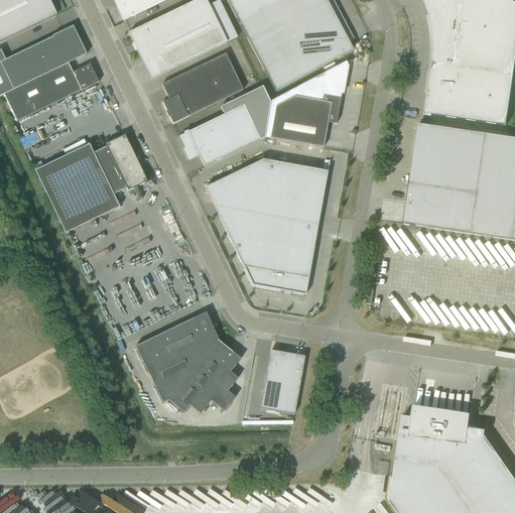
[(0,0),(0,40),(57,13),(51,0),(0,0)]
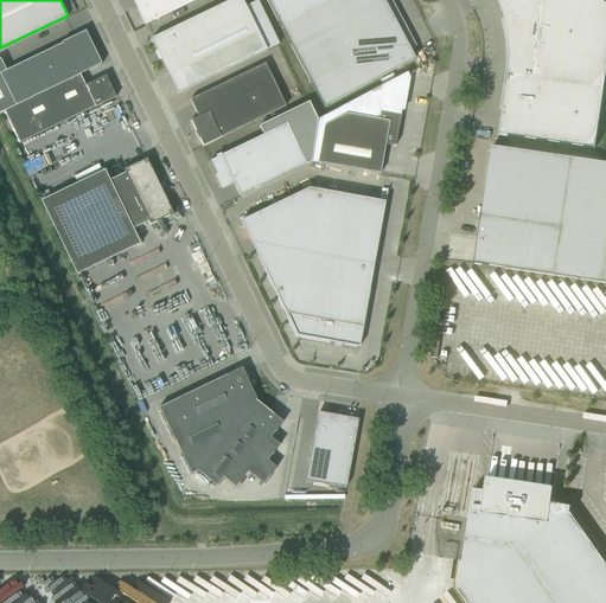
[(141,0),(142,4),(139,6),(146,21),(146,23),(146,24),(193,0),(141,0)]
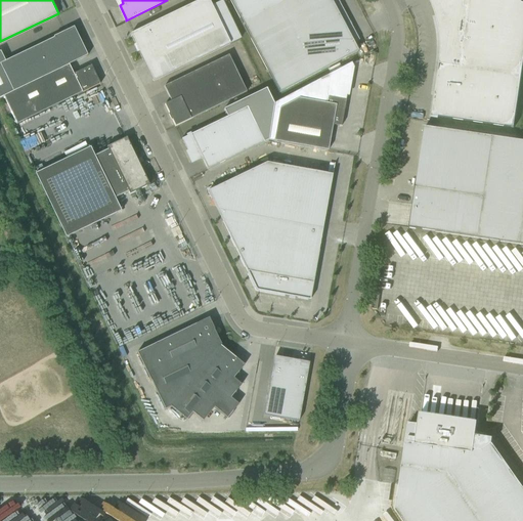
[(145,56),(150,53),(161,75),(230,42),(210,0),(195,0),(131,32),(132,33),(134,32),(145,56)]
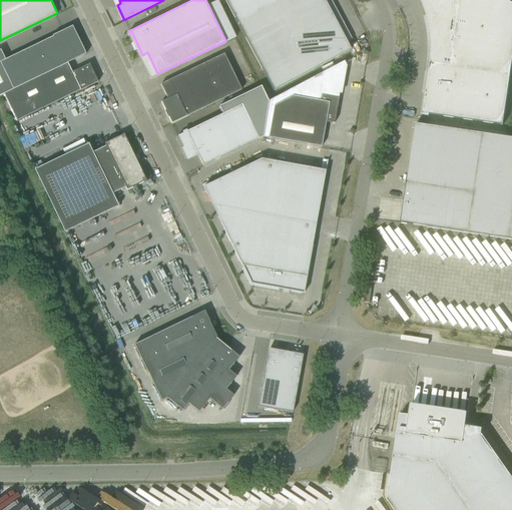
[(227,0),(238,21),(274,88),(351,48),(326,0),(227,0)]
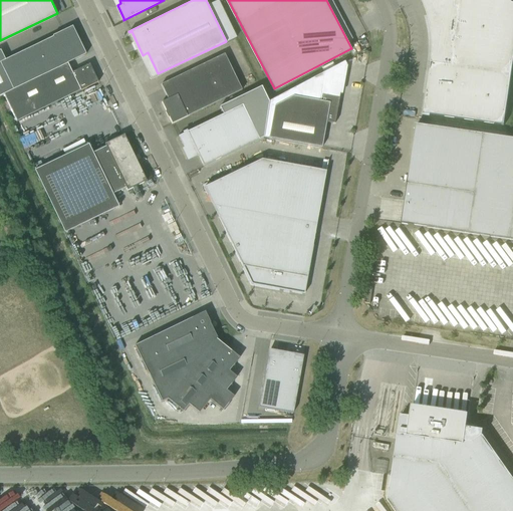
[(454,54),(452,63),(432,60),(425,110),(505,122),(512,68),(512,0),(423,0),(424,2),(425,5),(428,4),(429,6),(434,4),(436,9),(433,10),(434,11),(435,19),(436,26),(436,33),(435,41),(433,51),(454,54)]
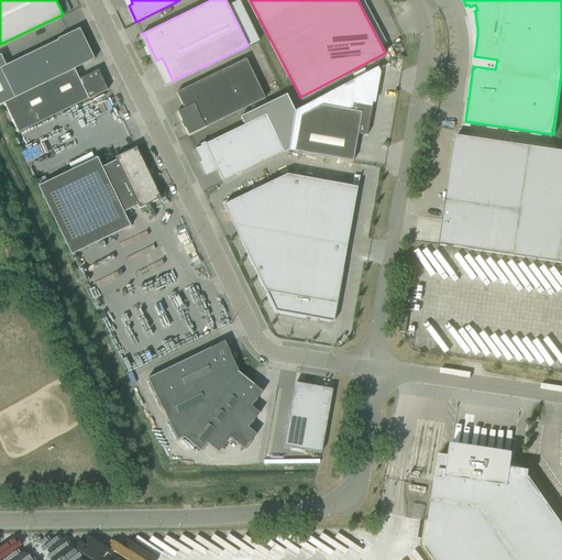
[(75,67),(95,57),(94,55),(92,56),(79,28),(61,37),(59,36),(58,37),(6,63),(0,51),(0,102),(4,100),(19,131),(58,111),(108,88),(105,80),(103,80),(102,77),(103,77),(99,68),(79,77),(75,67)]
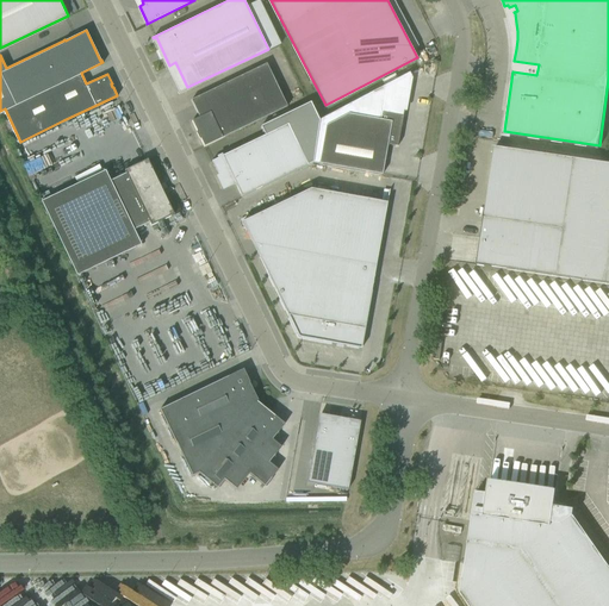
[(200,114),(192,118),(205,144),(287,105),(267,62),(192,98),(200,114)]
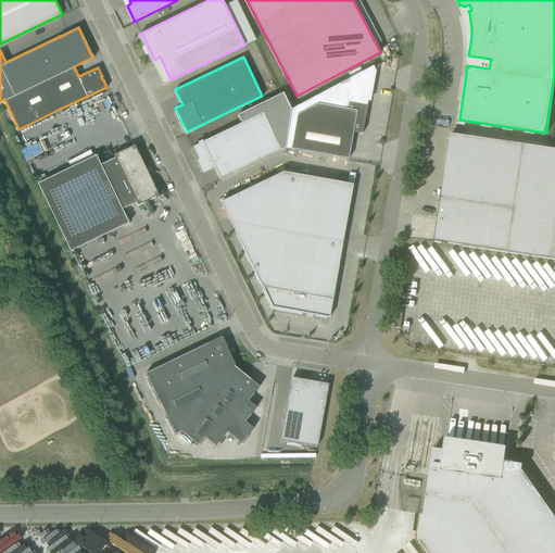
[(193,145),(193,146),(203,165),(213,161),(221,177),(280,149),(286,147),(291,112),(291,108),(284,91),(238,113),(242,122),(193,145)]
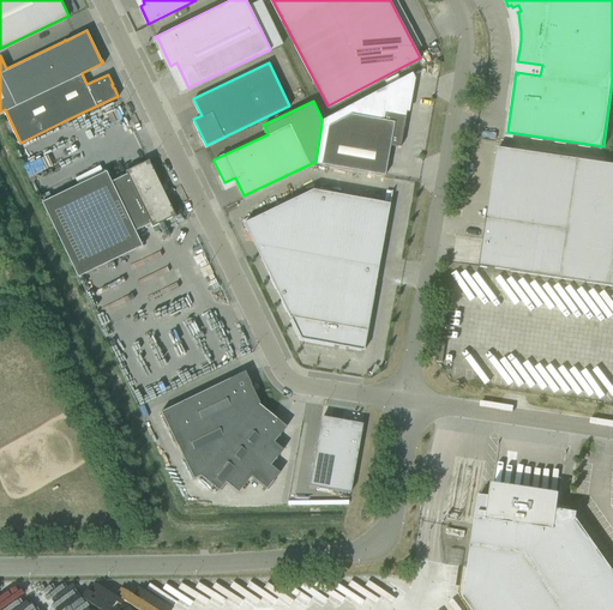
[(322,124),(316,162),(322,163),(385,174),(391,143),(401,145),(407,114),(406,114),(385,110),(384,119),(352,113),(329,125),(322,124)]
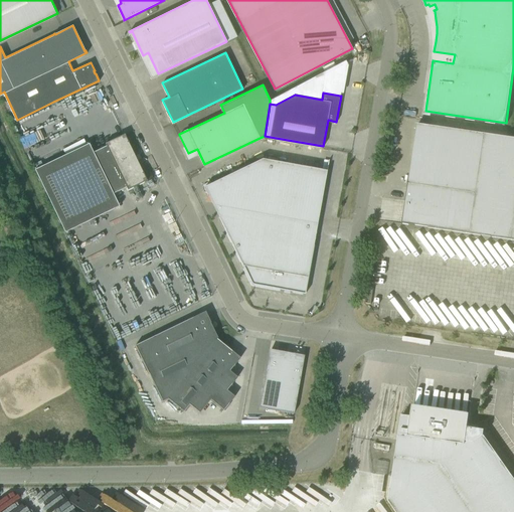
[(513,136),(417,122),(403,221),(513,237),(513,136)]
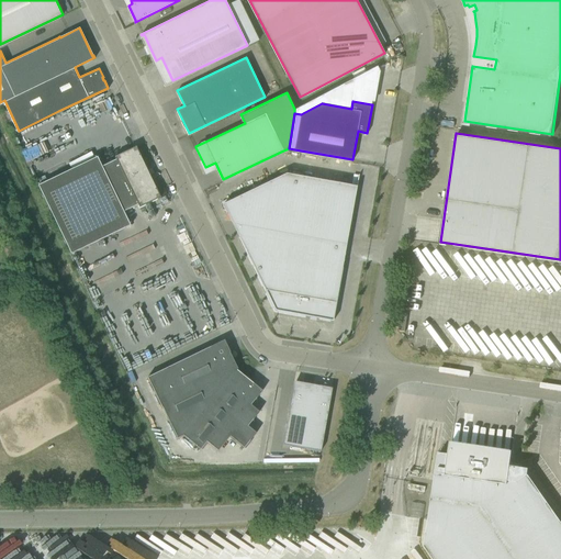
[(116,158),(102,165),(98,155),(38,183),(71,253),(131,224),(124,210),(138,203),(139,207),(160,196),(136,145),(115,155),(116,158)]
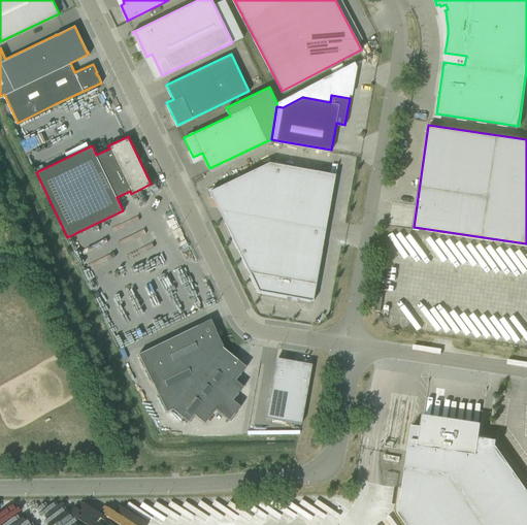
[(258,291),(313,300),(324,239),(323,239),(327,218),(328,218),(335,173),(269,162),(210,190),(225,222),(258,291)]
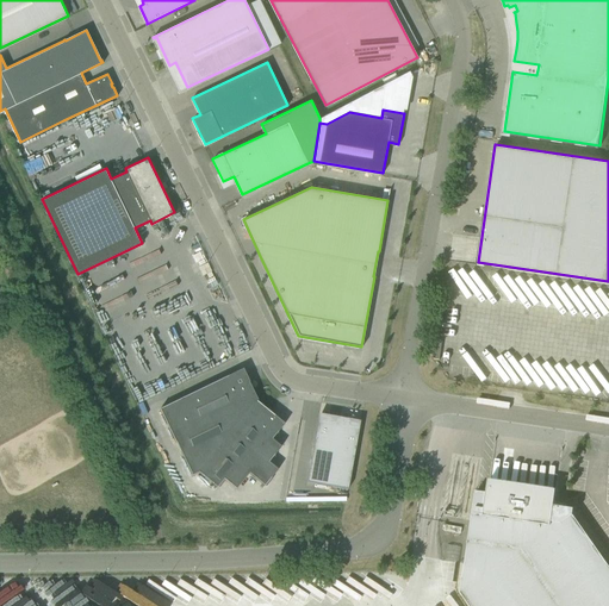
[(192,473),(192,474),(199,470),(218,486),(224,476),(237,487),(249,472),(265,483),(279,468),(269,460),(281,445),(272,437),(285,423),(258,399),(259,398),(249,380),(250,380),(243,367),(161,407),(161,406),(160,407),(192,473)]
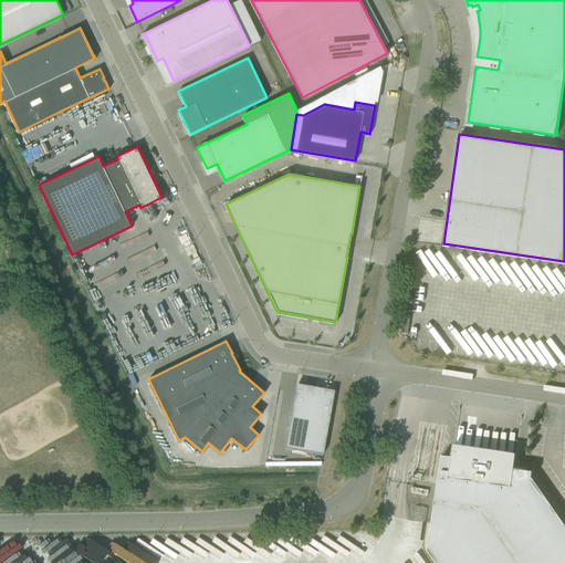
[(285,446),(323,452),(333,397),(295,391),(285,446)]
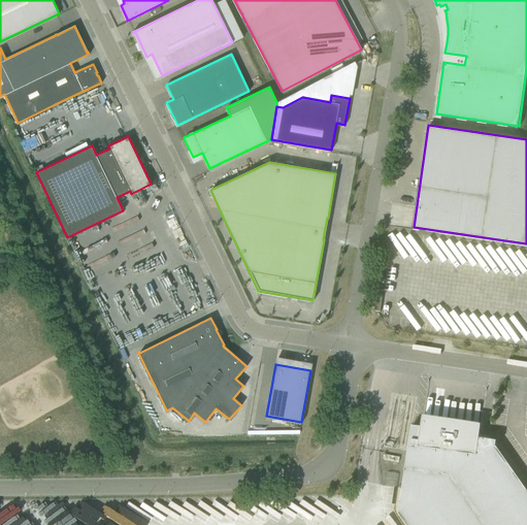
[(465,406),(460,406),(459,420),(479,421),(480,397),(465,397),(465,406)]
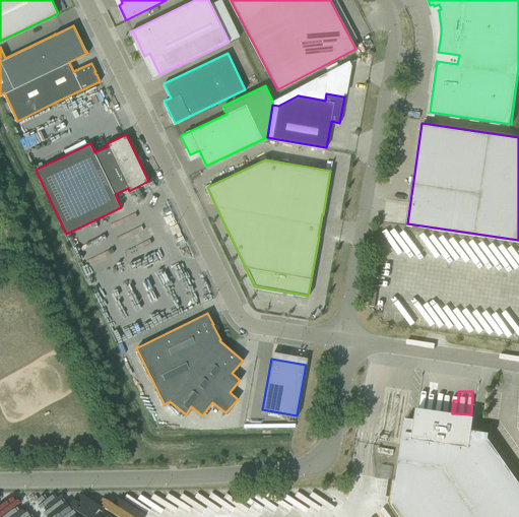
[(151,417),(151,418),(155,428),(156,428),(165,428),(165,421),(161,421),(158,414),(151,417)]
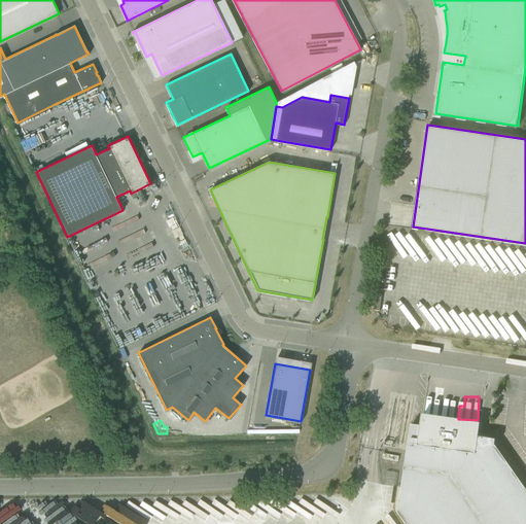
[(525,487),(496,444),(496,439),(491,438),(489,434),(412,423),(398,511),(408,523),(525,523),(525,487)]
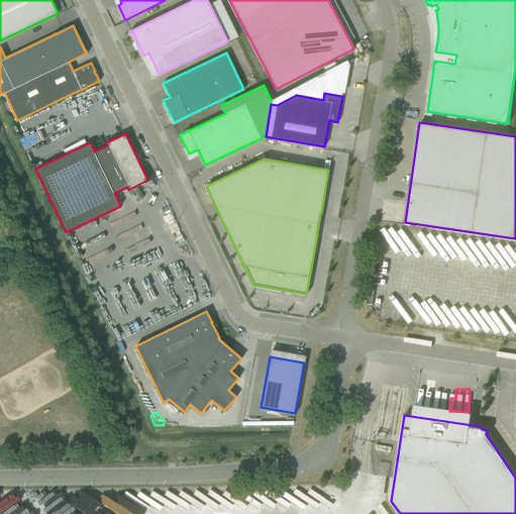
[(0,513),(22,513),(13,499),(6,504),(0,494),(0,513)]
